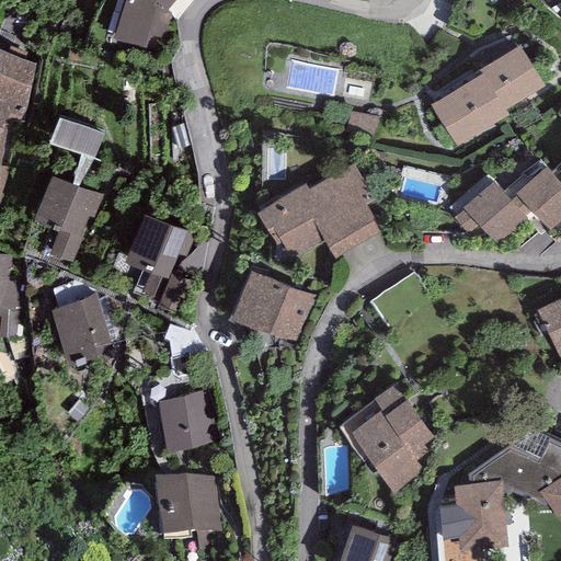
[(124,0),(114,39),(146,48),(148,36),(165,38),(170,20),(182,0),(124,0)]
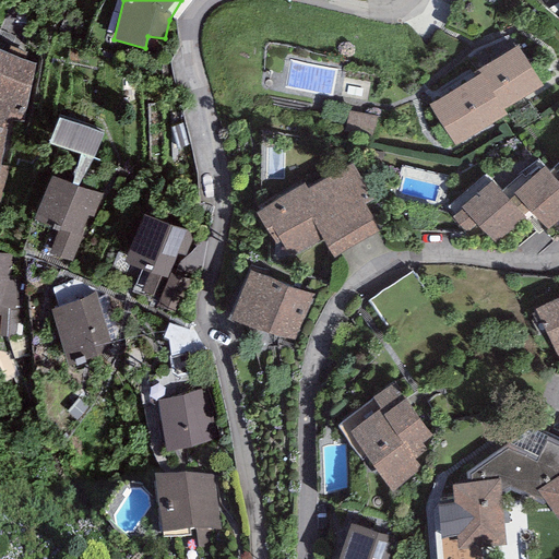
[(518,46),(478,70),(482,74),(504,111),(543,86),(518,46)]
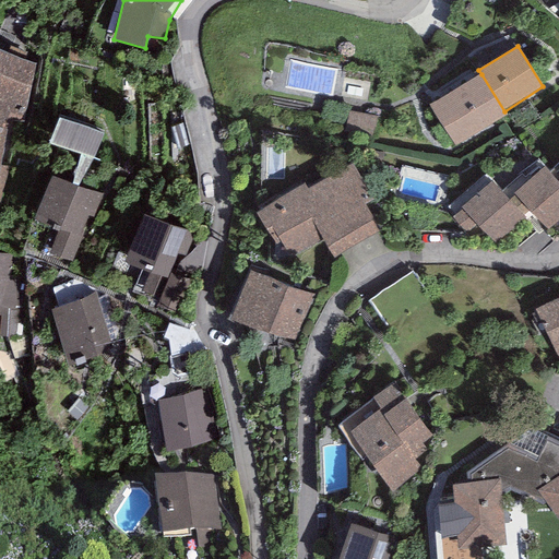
[(0,50),(0,241),(23,170),(1,166),(7,129),(3,128),(8,118),(27,123),(40,66),(0,50)]
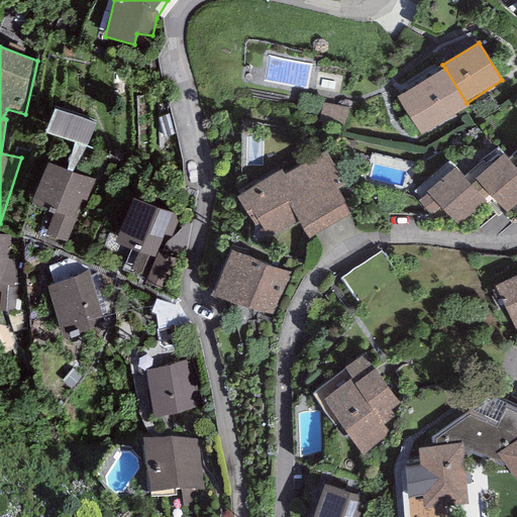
[(469,106),(467,103),(445,69),(398,97),(421,135),(469,106)]
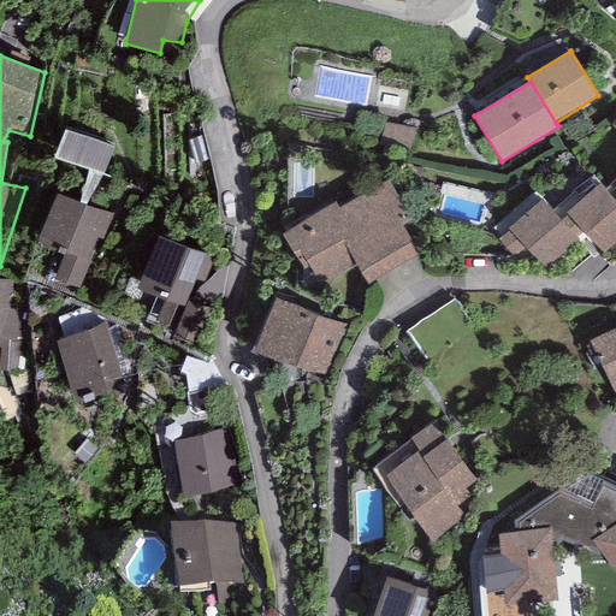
[(113,148),(64,130),(54,157),(89,170),(104,175),(113,148)]
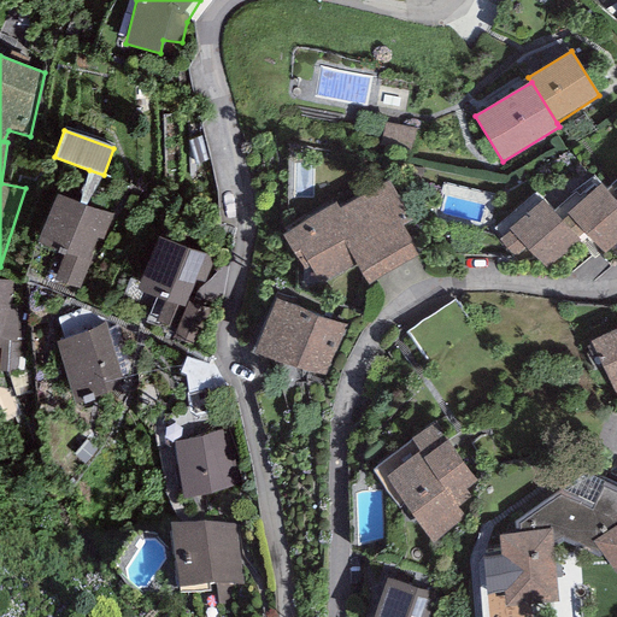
[(104,175),(89,170),(78,203),(105,213),(116,180),(104,175)]
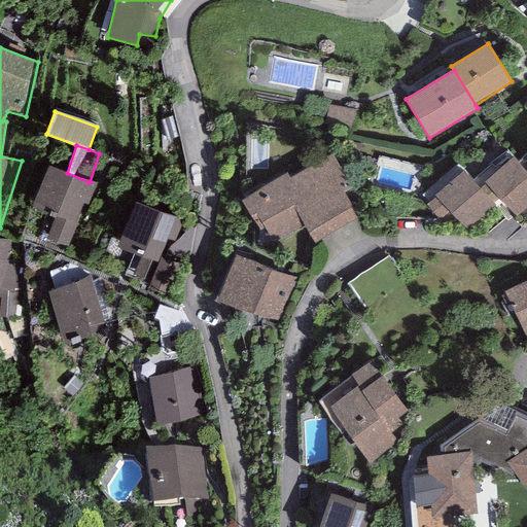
[(287,172),(241,201),(260,232),(266,227),(275,243),(304,226),(314,243),(358,216),(344,194),(352,188),(330,153),(290,178),(287,172)]
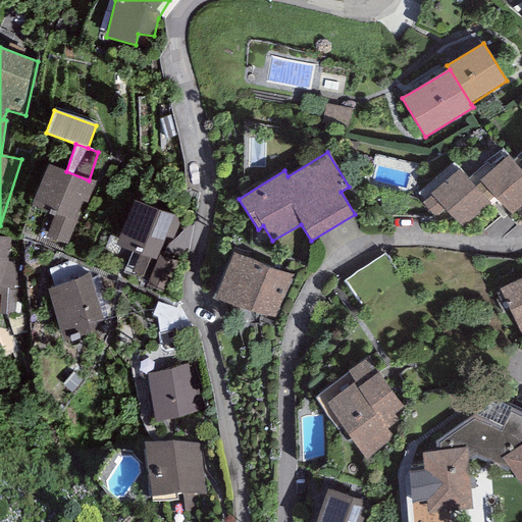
[(509,157),(480,181),(475,186),(487,201),(493,197),(510,216),(521,205),(521,171),(520,170),(509,157)]
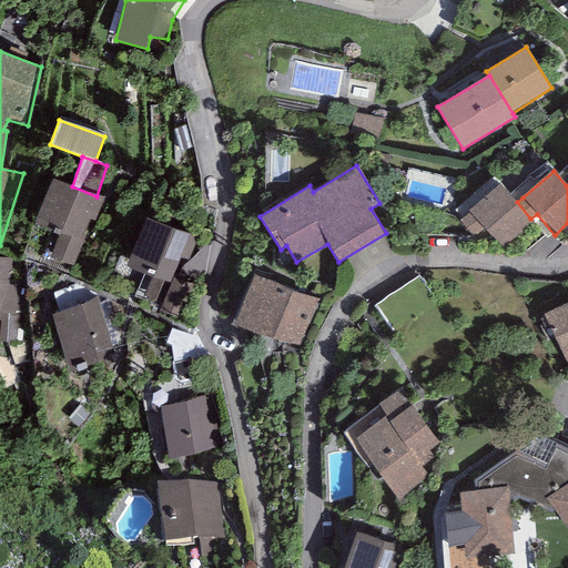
[(72,186),(52,178),(33,224),(58,234),(49,257),(72,266),(91,220),(94,222),(103,199),(97,196),(72,186)]
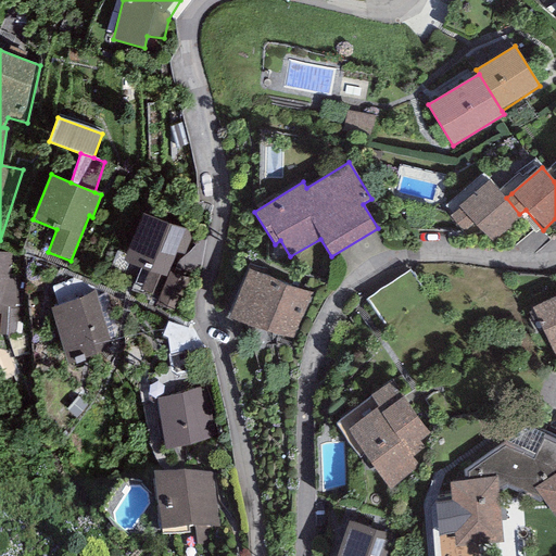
[(459,206),(460,207),(450,217),(464,234),(475,224),(492,243),(522,217),(519,214),(506,198),(490,179),(459,206)]
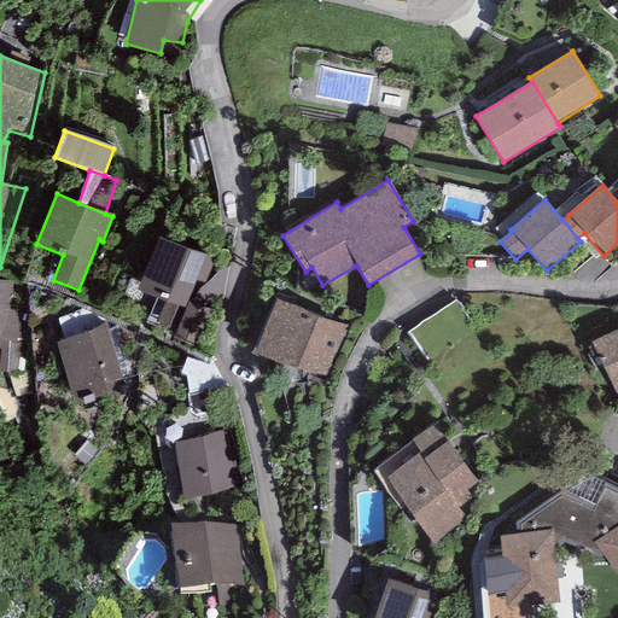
[(213,260),(158,238),(136,290),(156,297),(185,309),(187,302),(196,280),(203,284),(213,260)]
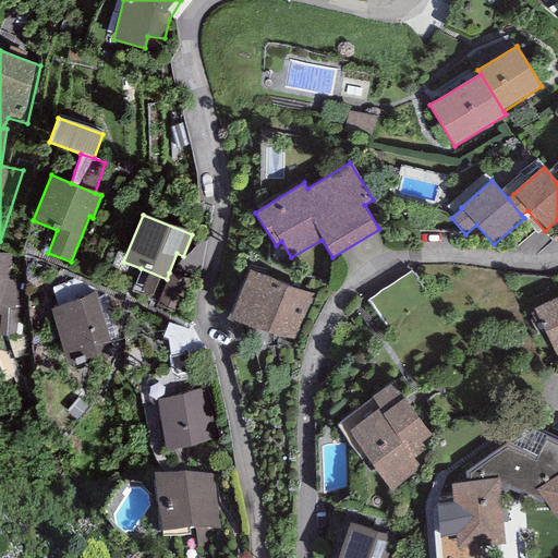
[(11,255),(0,253),(0,306),(17,310),(21,311),(25,281),(8,279),(11,255)]
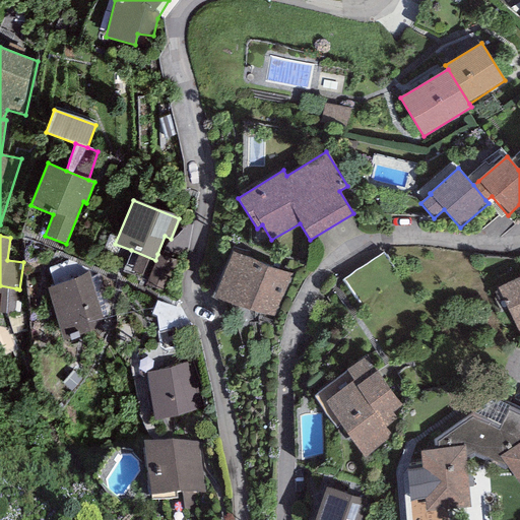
[(178,262),(157,254),(155,260),(131,250),(123,270),(148,280),(146,285),(166,293),(178,262)]
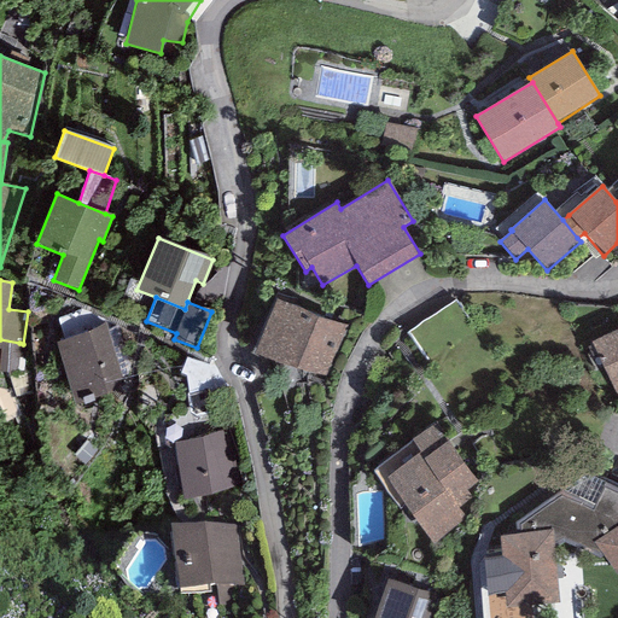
[(349,326),(277,299),(251,354),(326,377),(349,326)]
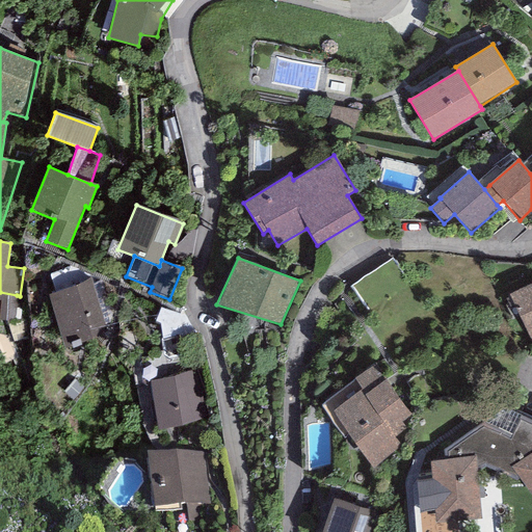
[(390,260),(350,286),(372,318),(411,292),(390,260)]
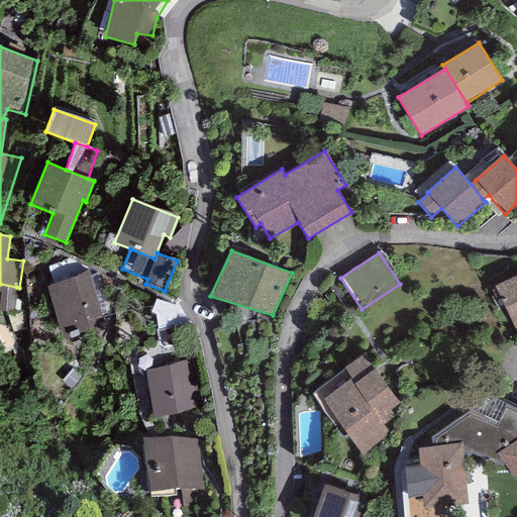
[(88,272),(46,285),(63,338),(105,325),(88,272)]
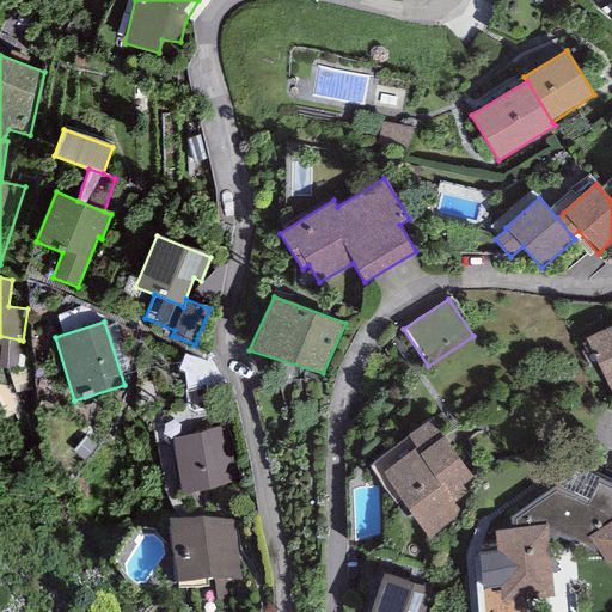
[(611,326),(585,340),(611,396),(611,395),(611,326)]
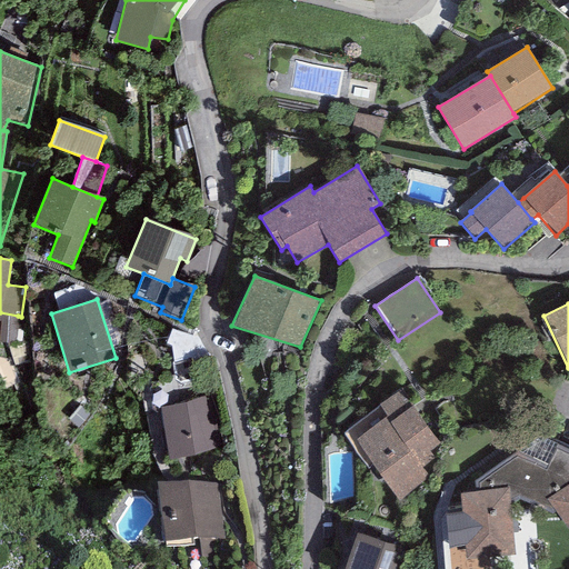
[(0,341),(16,343),(18,316),(0,312),(0,321),(1,321),(0,332),(0,341)]
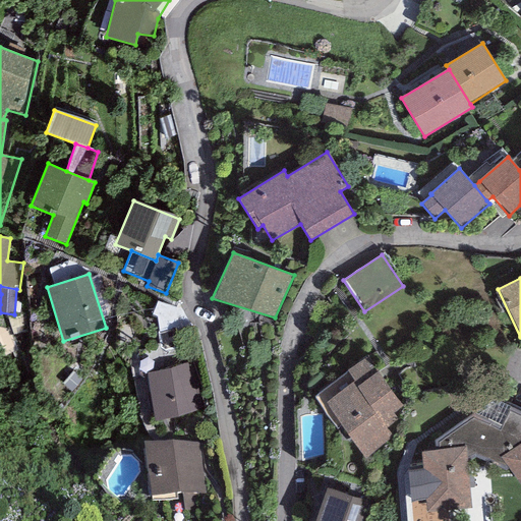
[(403,405),(366,356),(346,371),(354,382),(325,403),(366,459),(394,439),(386,428),(398,419),(393,413),(403,405)]
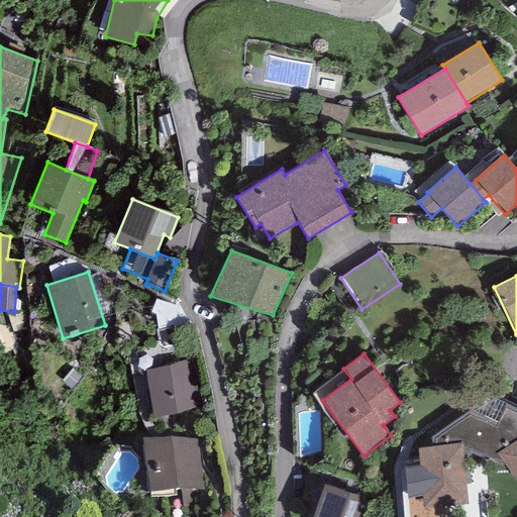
[(192,359),(144,370),(156,419),(202,409),(192,359)]
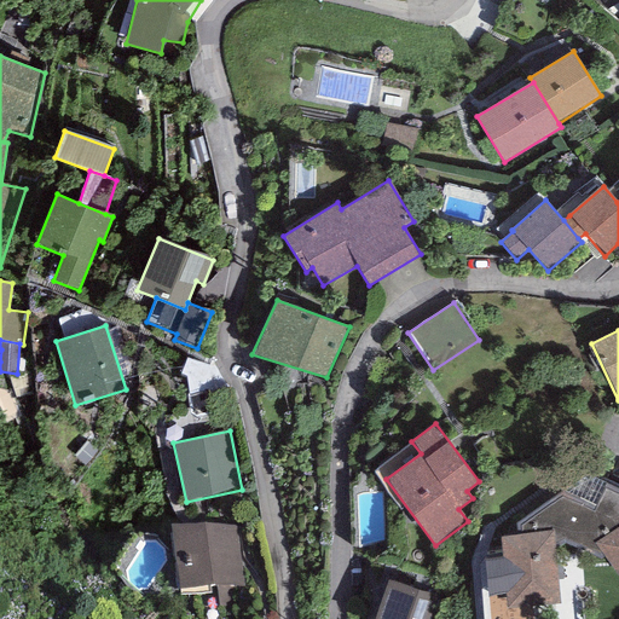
[(516,524),(518,536),(501,537),(502,560),(485,561),(487,595),(508,594),(509,609),(557,605),(556,549),(566,544),(602,560),(605,556),(618,577),(618,486),(590,474),(516,524)]
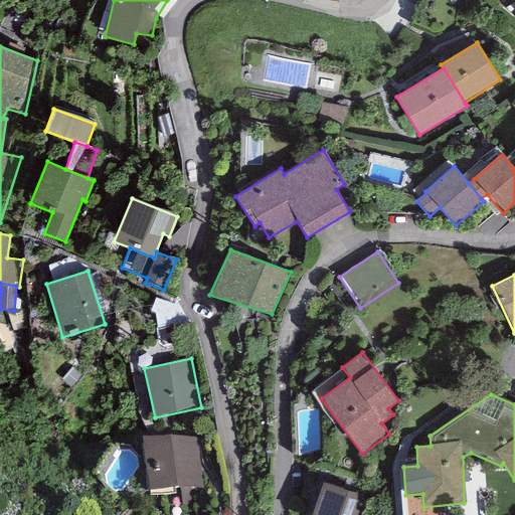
[(197,438),(142,437),(150,490),(180,486),(183,504),(203,501),(197,438)]
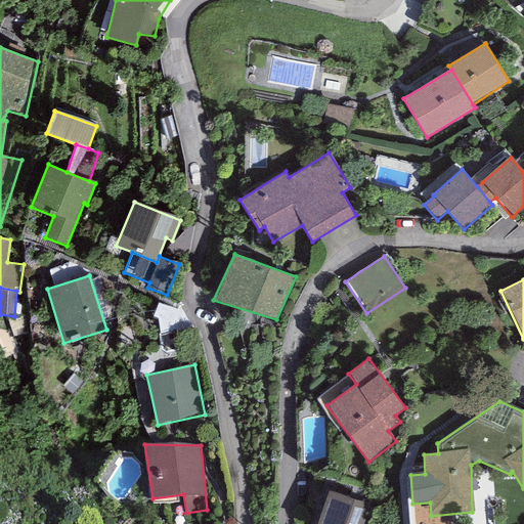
[(360,523),(367,505),(329,490),(316,523),(360,523)]
